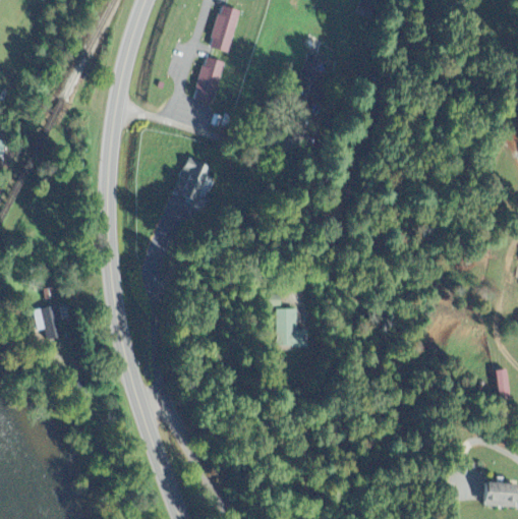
[(209,46),(228,52),(239,10),(220,5),(209,46)]
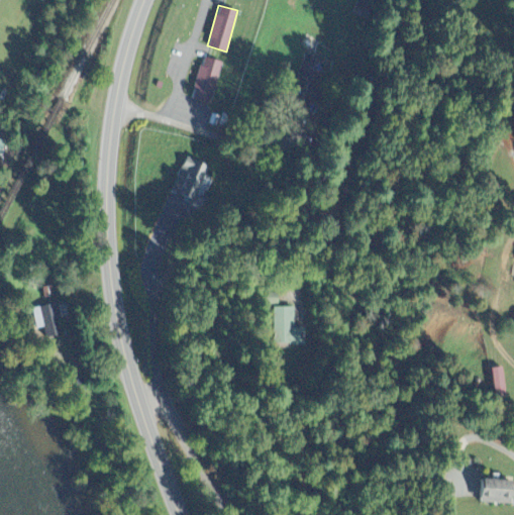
[(210,103),(223,62),(204,56),(191,97),(210,103)]
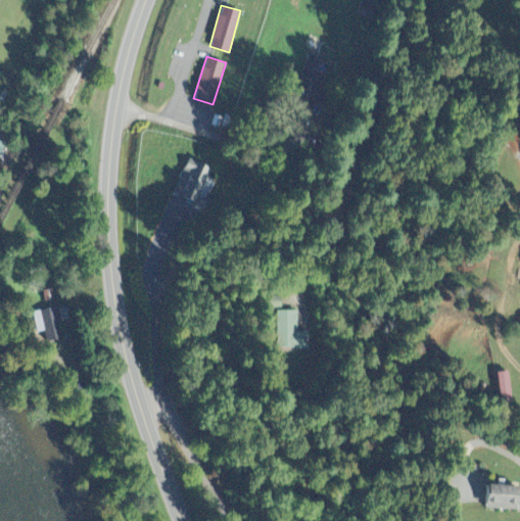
[(175,193),(198,201),(210,166),(187,157),(175,193)]
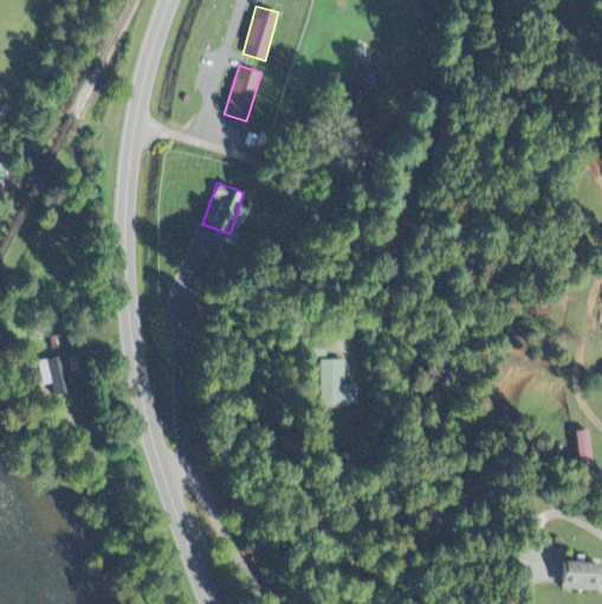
[(38,361),(43,385),(50,384),(53,397),(71,392),(63,355),(38,361)]
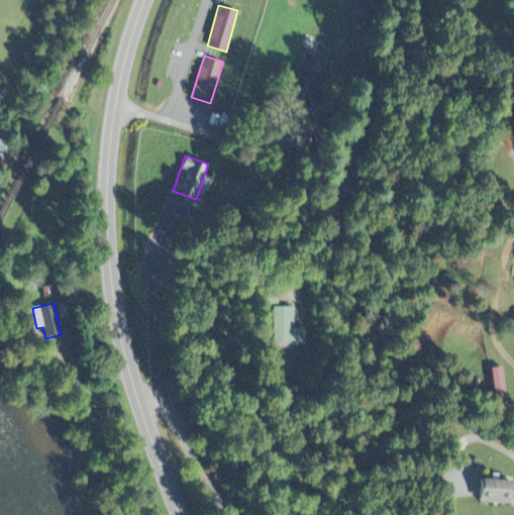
[(270,306),(269,343),(303,344),(304,328),(293,327),(294,307),(270,306)]
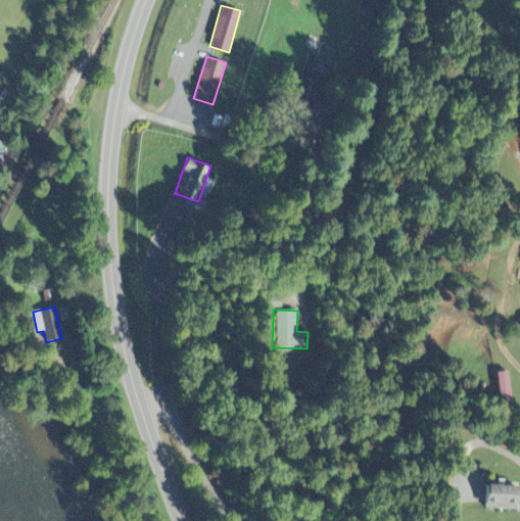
[(499,372),(501,401),(512,401),(510,371),(499,372)]
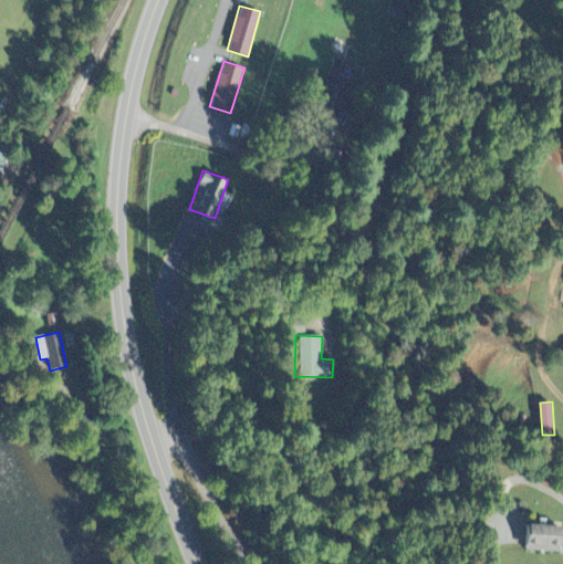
[(562,551),(562,525),(524,524),(524,550),(562,551)]
